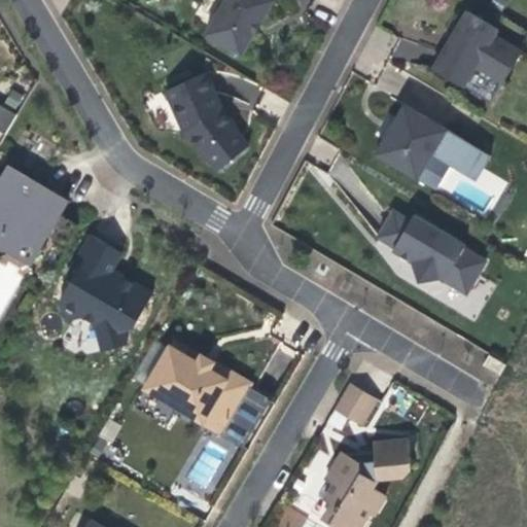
[(258,27),(274,0),(220,0),(215,9),(217,15),(206,34),(242,55),(258,27)]
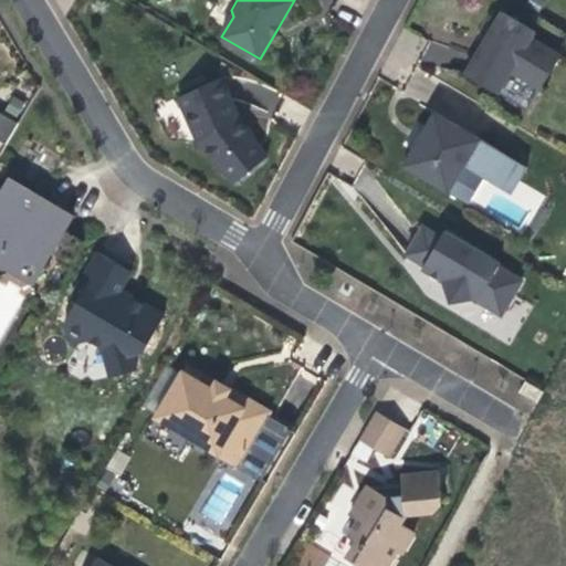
[(499,93),(513,69),(543,86),(559,59),(530,42),(535,31),(503,12),(483,44),(465,74),(499,93)]
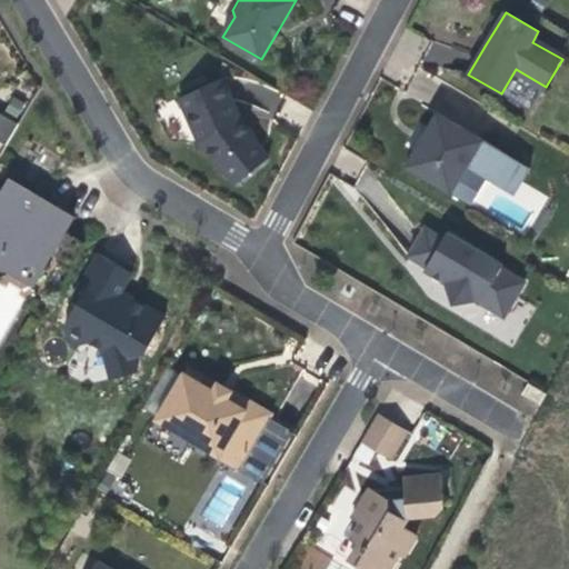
[(531,111),(546,87),(516,69),(501,93),(531,111)]
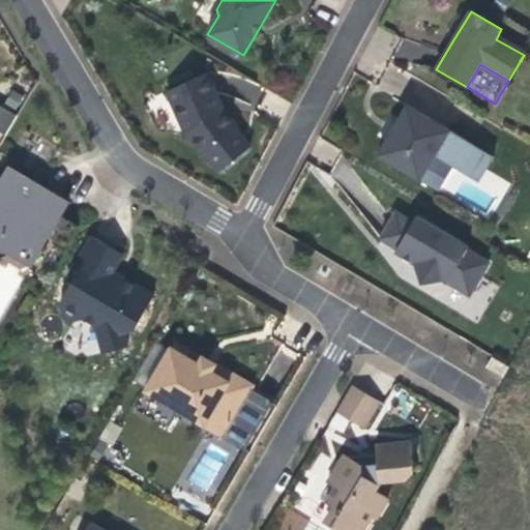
[(237,127),(223,109),(221,104),(211,80),(167,91),(184,133),(203,155),(204,153),(236,129),(237,127)]
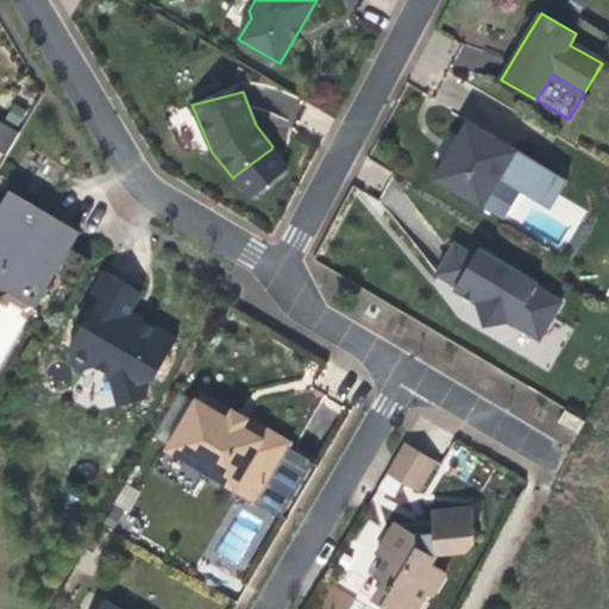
[(20,133),(0,120),(0,151),(7,156),(20,133)]
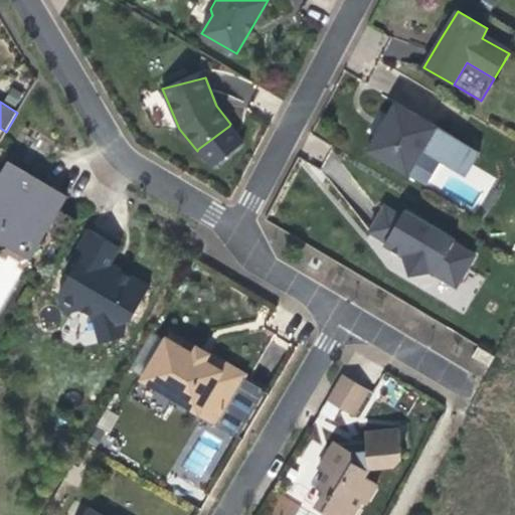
[(462,143),(396,103),(382,126),(367,151),(408,175),(422,151),(440,162),(448,166),(462,143)]
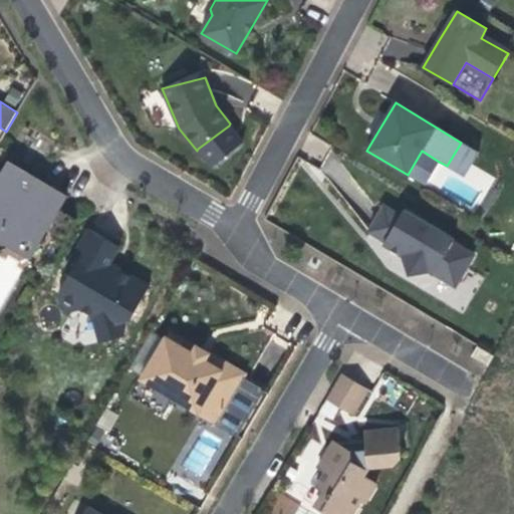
[(242,143),(229,125),(198,149),(212,167),(242,143)]
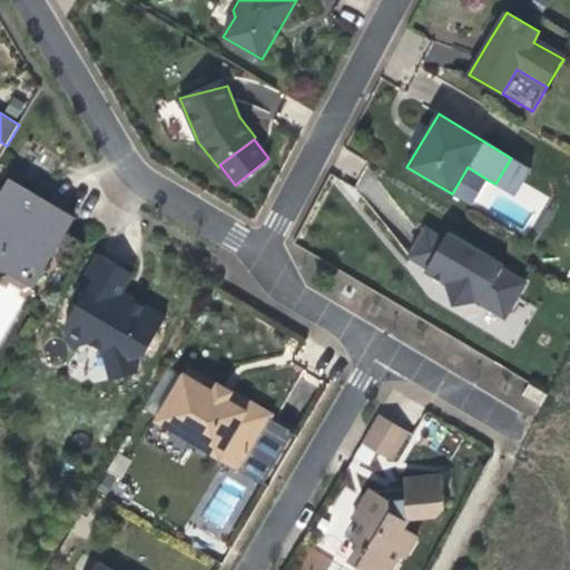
[(511,158),(495,184),(514,196),(531,169),(511,158)]
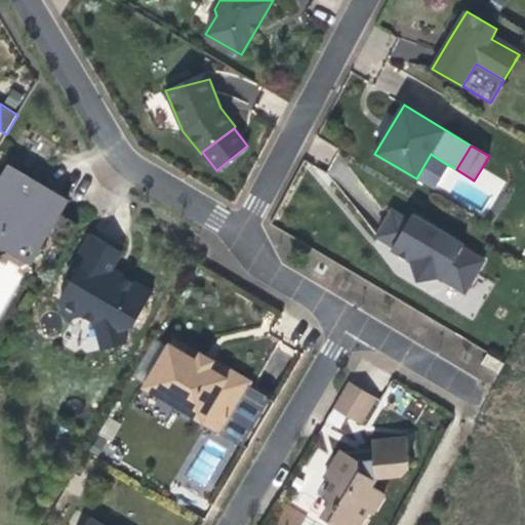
[(434,189),(448,165),(431,154),(416,178),(434,189)]
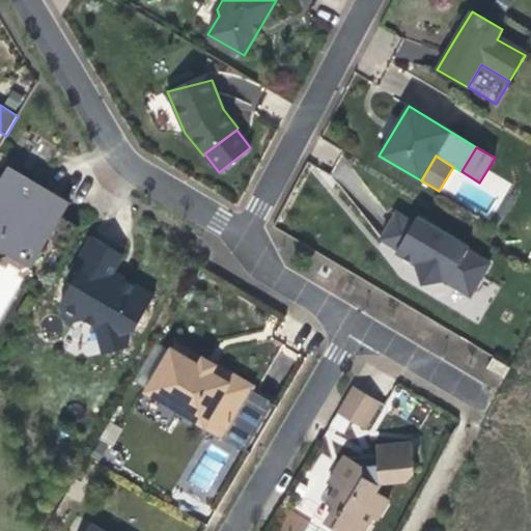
[(60,216),(68,202),(44,188),(9,168),(0,183),(0,246),(1,246),(10,231),(42,250),(59,260),(79,226),(60,216)]
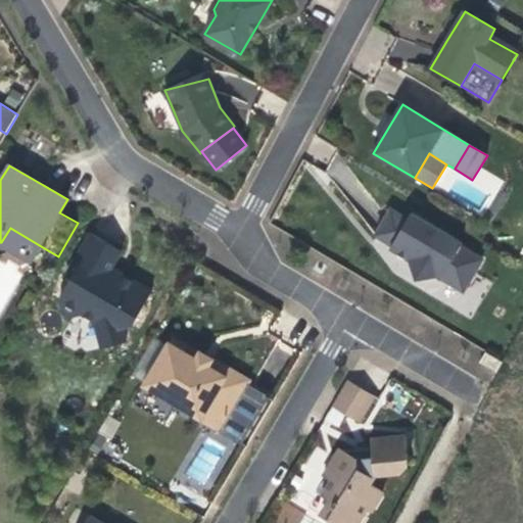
[(375,236),(392,245),(408,220),(391,209),(375,236)]
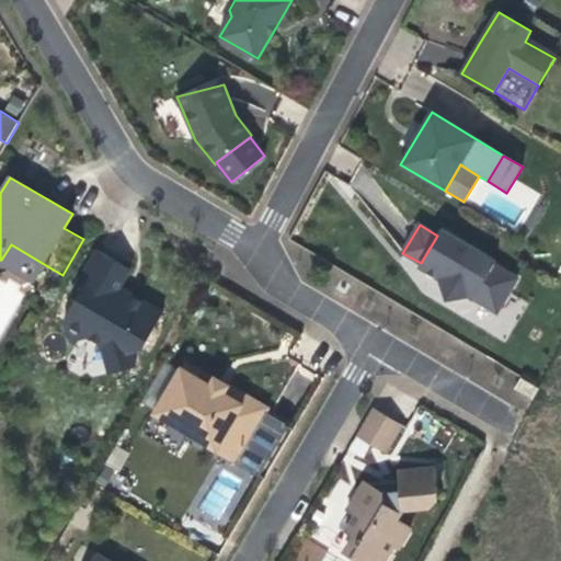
[(421,263),(419,266),(431,273),(438,277),(446,301),(470,297),(497,313),(517,278),(494,265),(496,262),(442,229),(437,236),(421,263)]
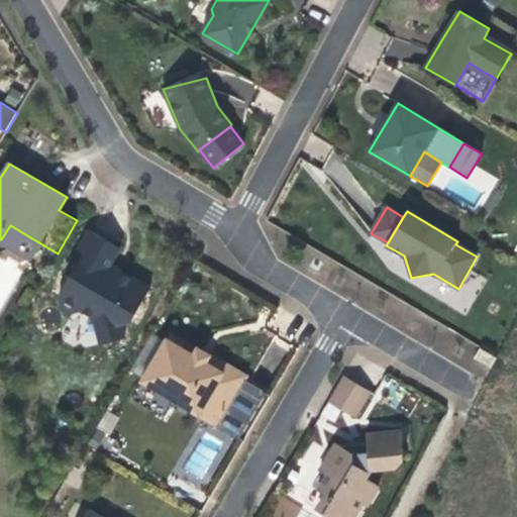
[(30,259),(40,243),(10,225),(1,239),(30,259)]
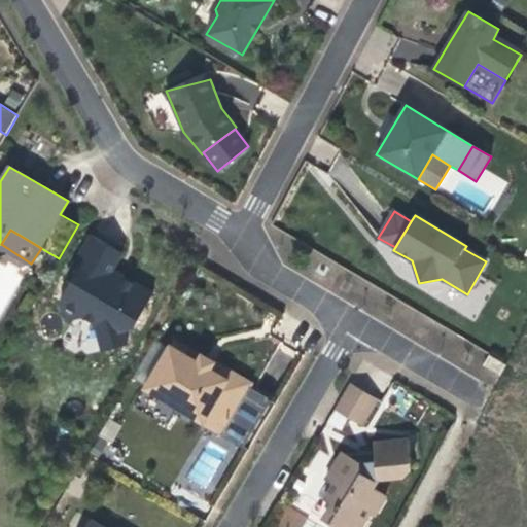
[(134,328),(153,294),(126,279),(111,272),(121,253),(92,235),(69,278),(74,281),(62,304),(62,311),(74,319),(82,317),(96,324),(103,351),(127,345),(124,331),(134,328)]
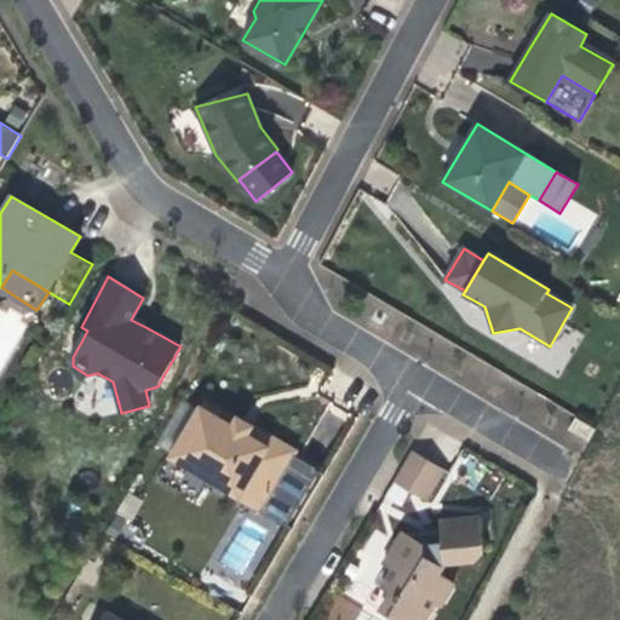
[(205,399),(173,453),(210,474),(207,480),(239,498),(247,484),(256,483),(271,493),(293,457),(271,443),(274,438),(267,434),(251,425),(246,434),(231,425),(237,417),(205,399)]
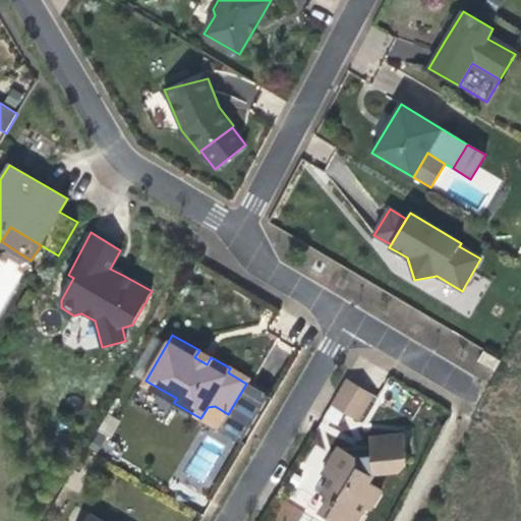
[(495,370),(501,361),(483,351),(478,360),(495,370)]
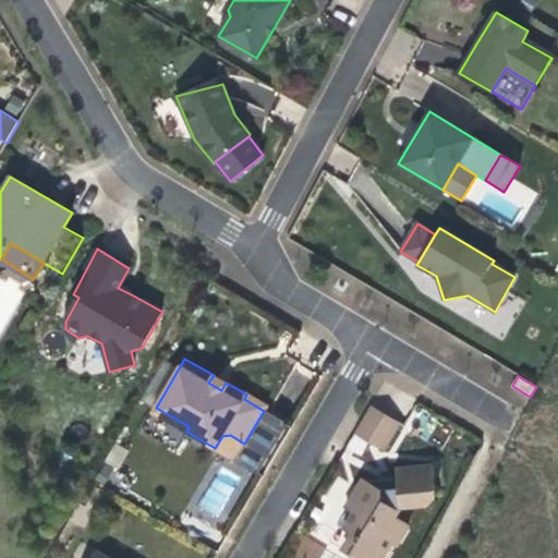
[(384,451),(400,423),(371,405),(354,434),(356,435),(384,451)]
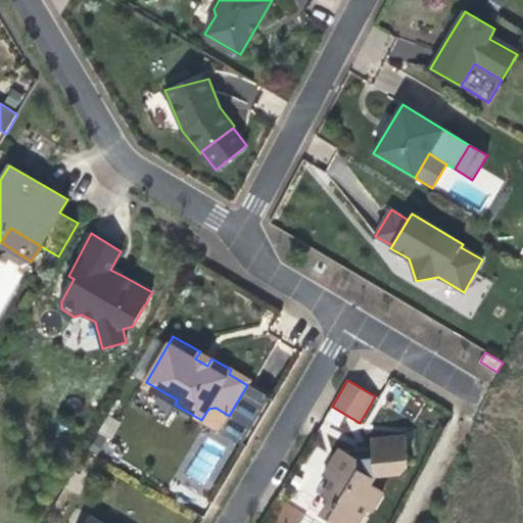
[(273,400),(247,385),(229,416),(220,431),(246,446),(273,400)]
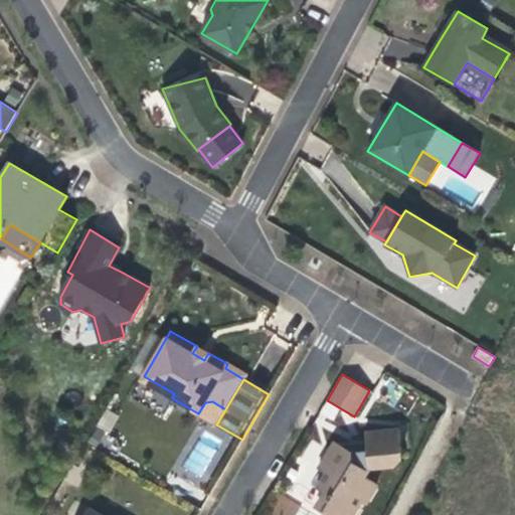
[(205,402),(198,413),(216,424),(225,409),(212,401),(205,402)]
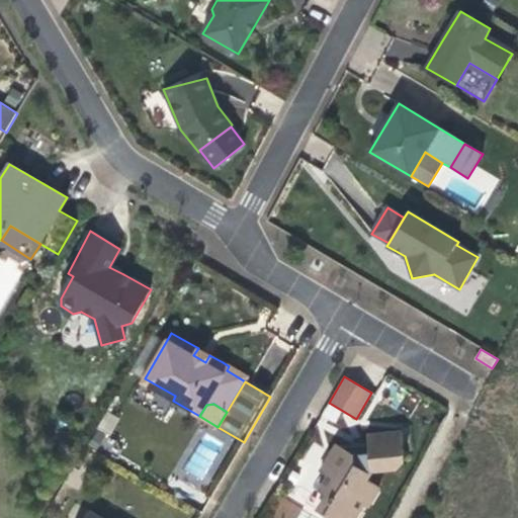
[(367,508),(379,488),(367,481),(373,470),(399,468),(405,460),(402,432),(367,435),(368,452),(354,454),(337,444),(328,459),(320,472),(327,477),(319,492),(332,500),(324,515),(329,517),(355,517),(362,506),(367,508)]
